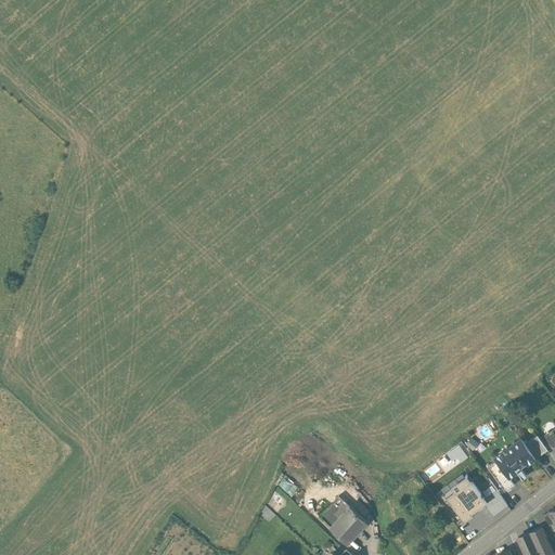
[(536,459),(521,438),(506,449),(508,452),(505,454),(503,451),(494,457),(510,478),(518,472),(523,478),(527,475),(520,467),(526,463),(528,464),(536,459)]
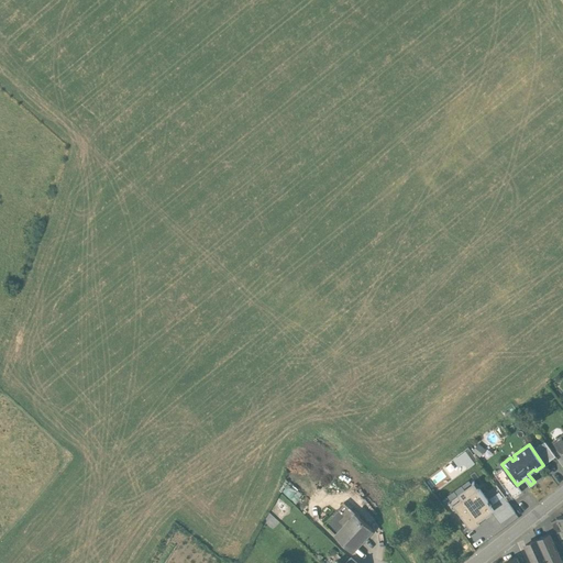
[(495,510),(478,487),(463,498),(462,497),(453,505),(471,530),(481,522),(479,521),(495,510)]
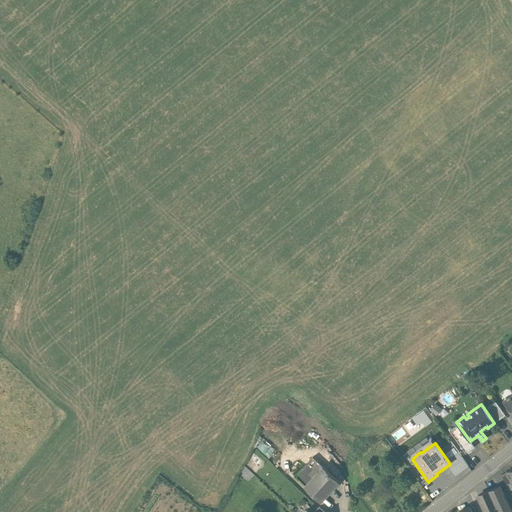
[(454,462),(449,465),(456,474),(470,465),(460,450),(450,456),(454,462)]
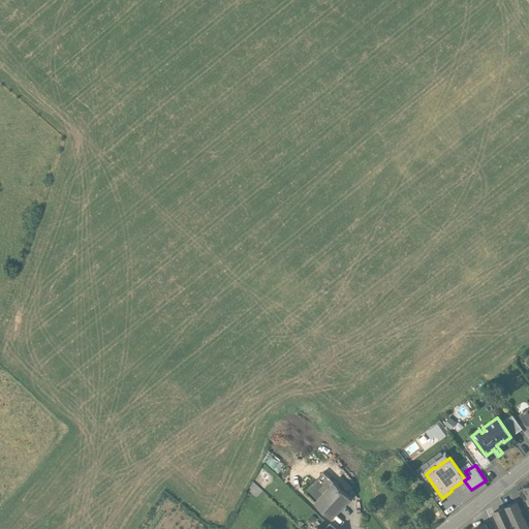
[(261,496),(276,477),(262,467),(248,486),(261,496)]
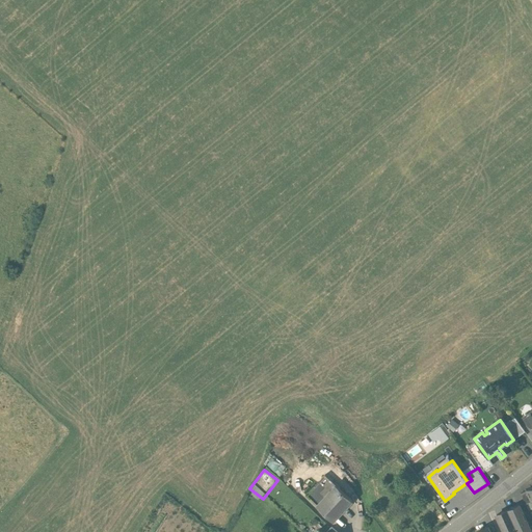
[(352,500),(325,475),(306,496),(333,521),(352,500)]
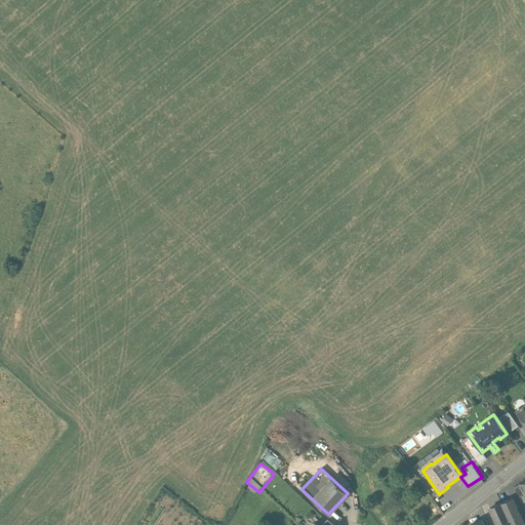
[(524,524),(513,498),(501,503),(512,524),(524,524)]
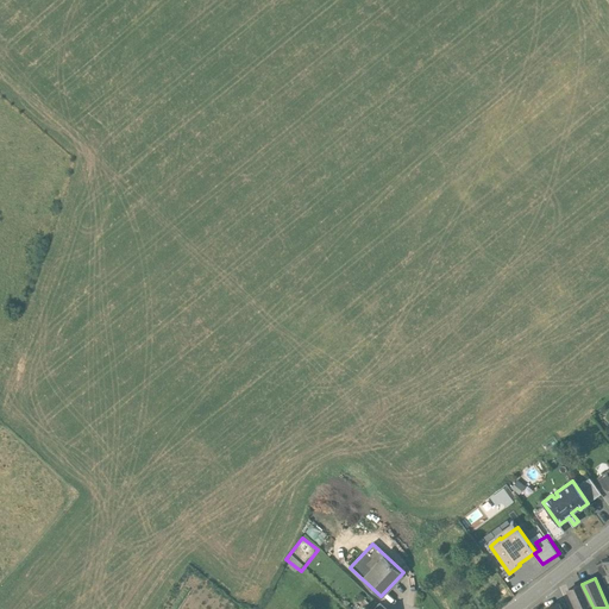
[(594,608),(582,584),(582,583),(569,590),(577,608),(594,608)]
